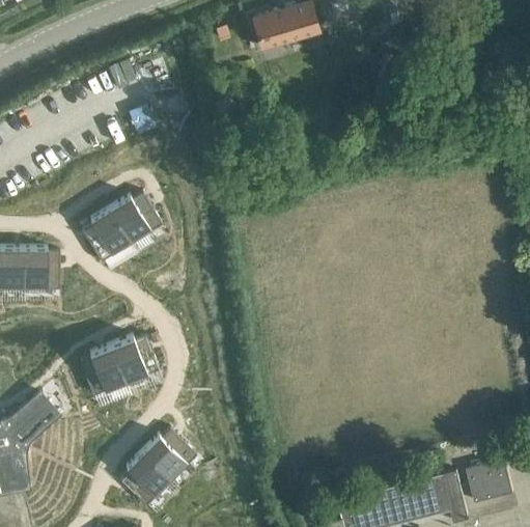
[(319,32),(309,0),(252,18),(261,49),(319,32)]
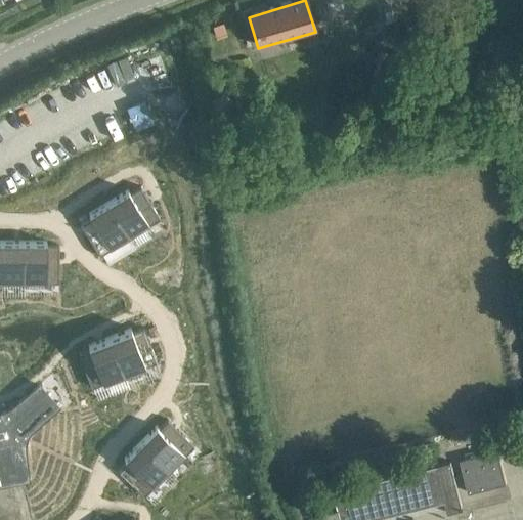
[(128,192),(109,205),(130,240),(160,221),(140,189),(130,197),(128,192)]
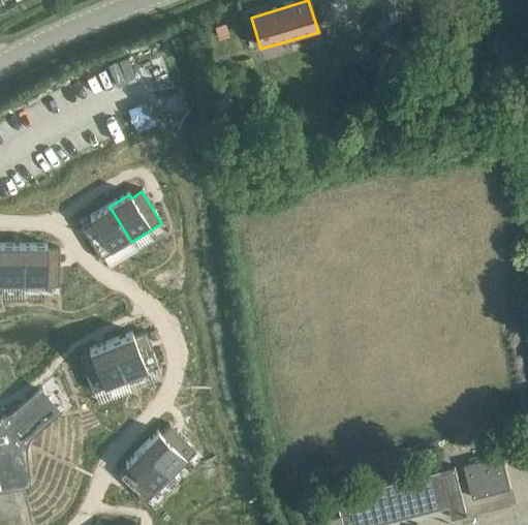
[(91,222),(82,228),(101,259),(131,242),(110,207),(89,219),(91,222)]
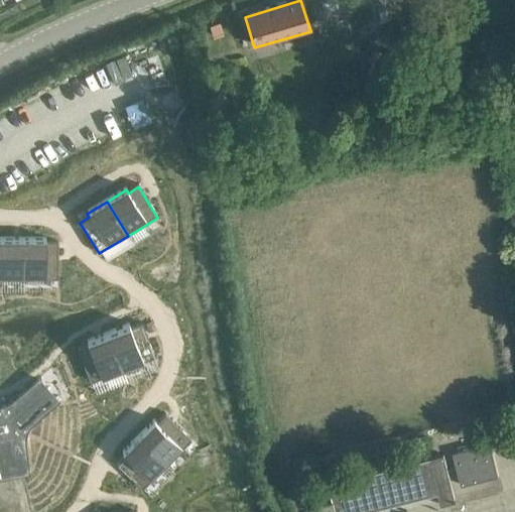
[(23,241),(2,241),(2,280),(23,280),(23,241)]
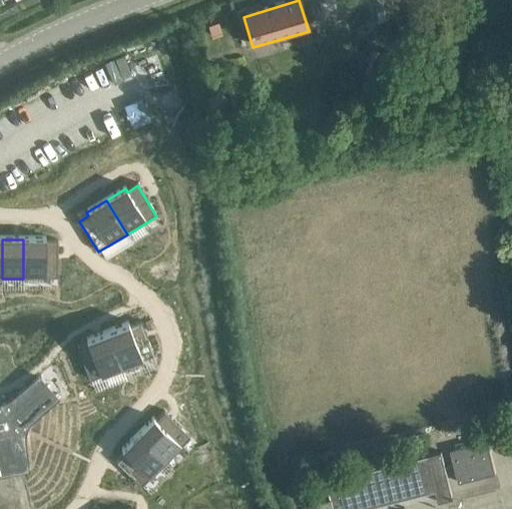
[(46,239),(23,239),(23,279),(58,279),(58,243),(46,243),(46,239)]
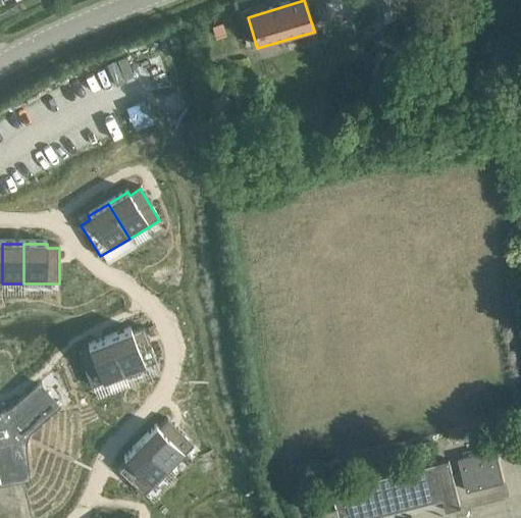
[(129,330),(109,339),(122,373),(154,362),(143,330),(132,334),(129,330)]
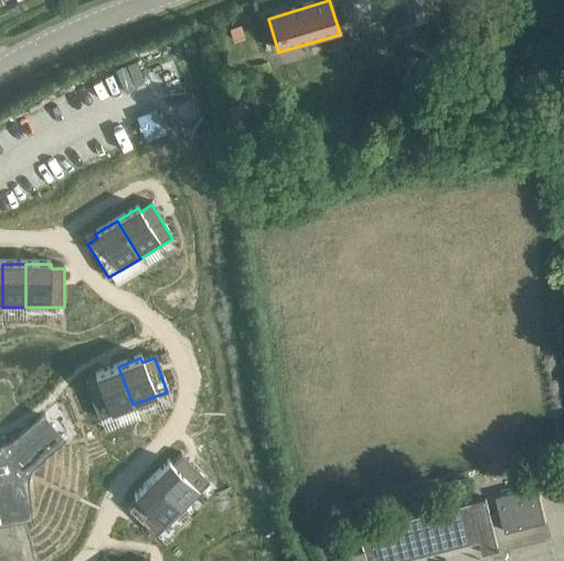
[(97,379),(85,384),(97,417),(132,404),(118,367),(96,376),(97,379)]
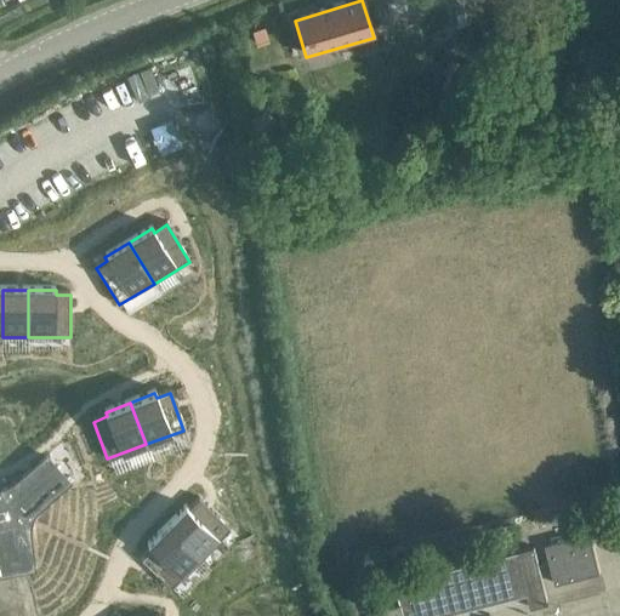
[(0,494),(0,574),(28,569),(24,524),(67,485),(46,458),(9,492),(0,494)]
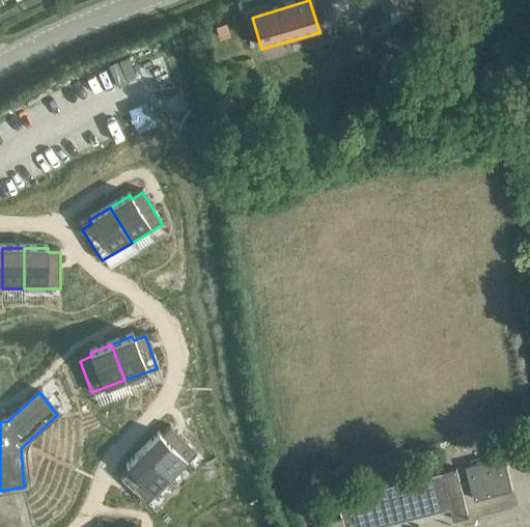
[(159,436),(142,451),(171,480),(196,454),(170,428),(161,438),(159,436)]
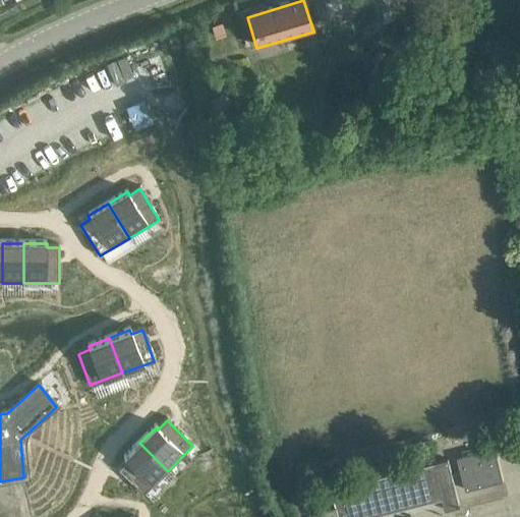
[(126,462),(118,469),(143,496),(168,471),(139,443),(123,459),(126,462)]
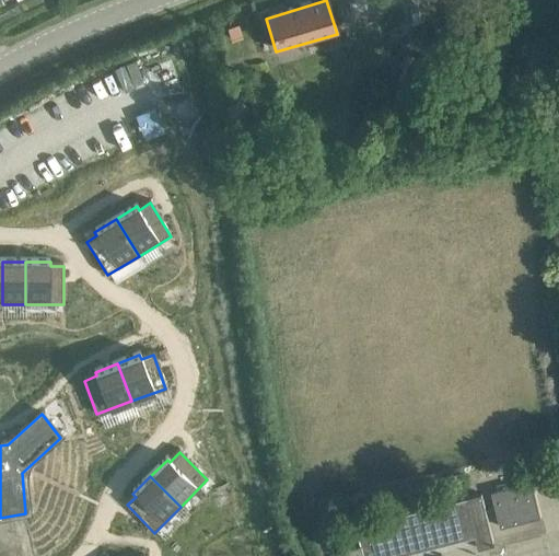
[(542,521),(533,485),(492,495),(501,531),(542,521)]
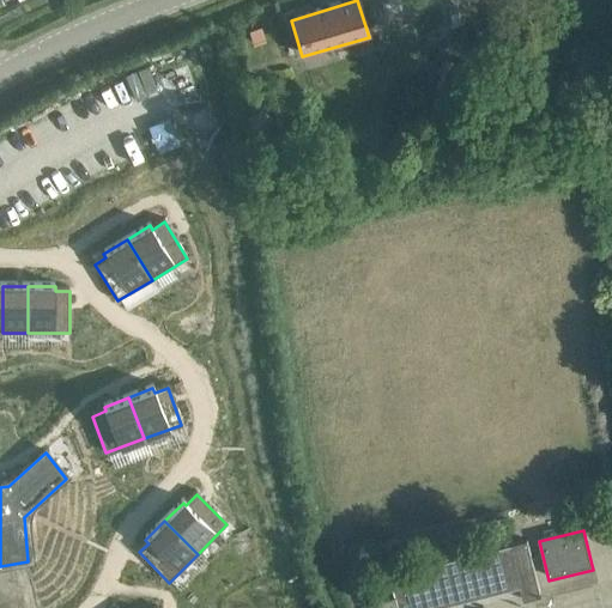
[(509,548),(520,591),(521,591),(525,605),(543,600),(528,543),(509,548)]
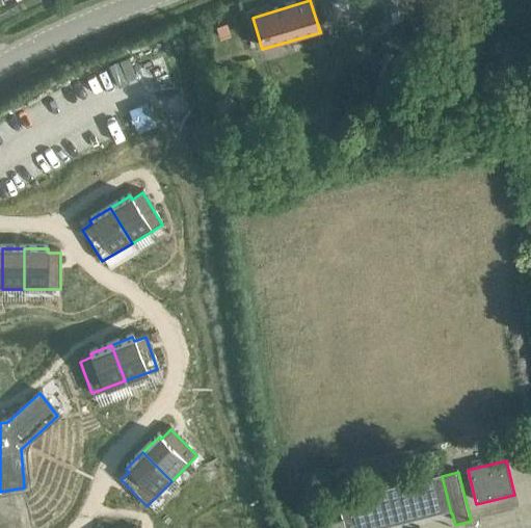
[(395,527),(451,513),(442,476),(339,503),(343,521),(343,522),(349,520),(350,527),(395,527)]
